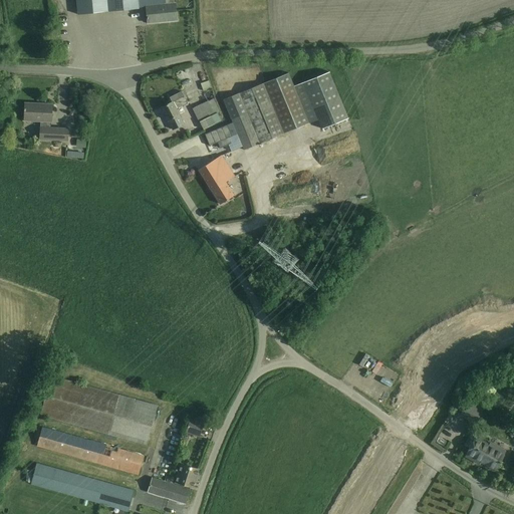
[(77,0),(79,15),(139,9),(138,0),(77,0)]
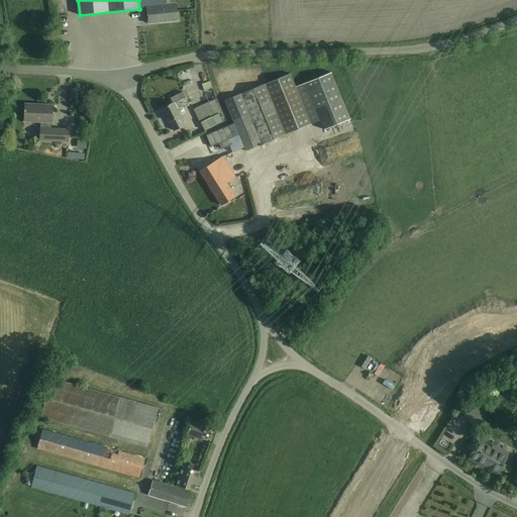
[(149,23),(178,20),(175,0),(139,0),(140,8),(147,7),(149,23)]
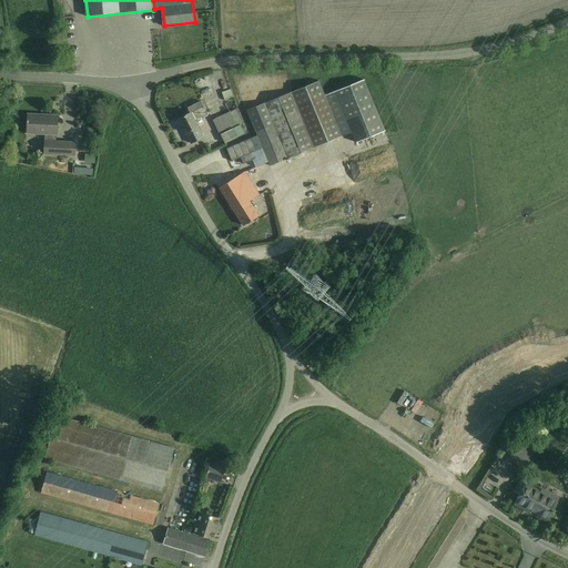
[(234,98),(231,89),(230,90),(225,78),(217,81),(225,101),(234,98)]
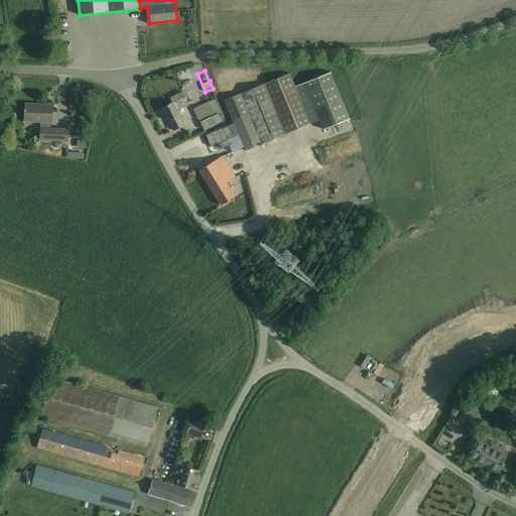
[(267,83),(225,101),(234,123),(244,147),(245,151),(310,124),(319,120),(324,130),(350,119),(338,90),(331,73),(295,87),(290,74),(267,83)]
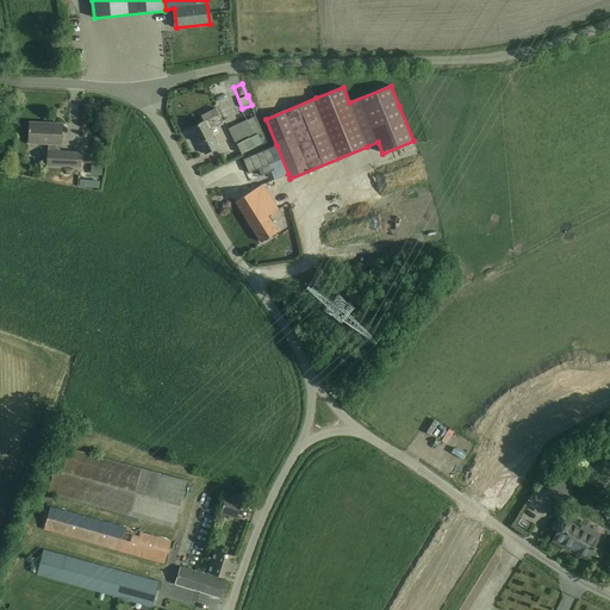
[(210,130),(223,123),(219,114),(192,128),(205,154),(218,148),(210,130)]
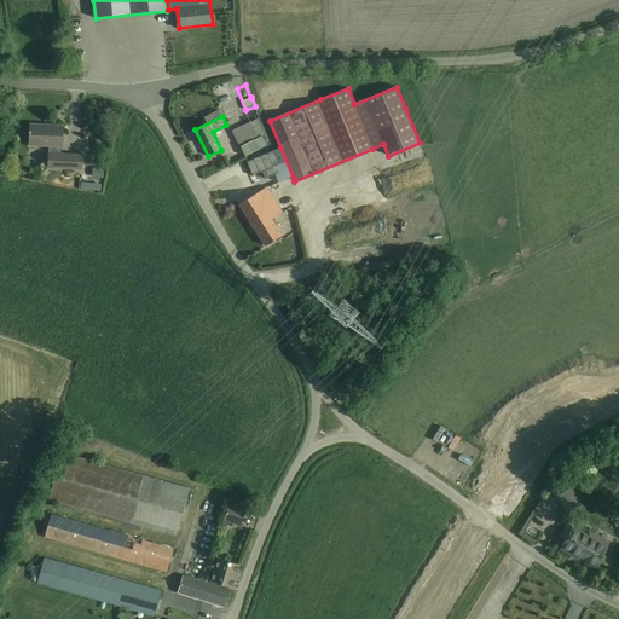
[(250,122),(232,131),(246,156),(266,145),(262,137),(265,136),(256,120),(250,123),(250,122)]
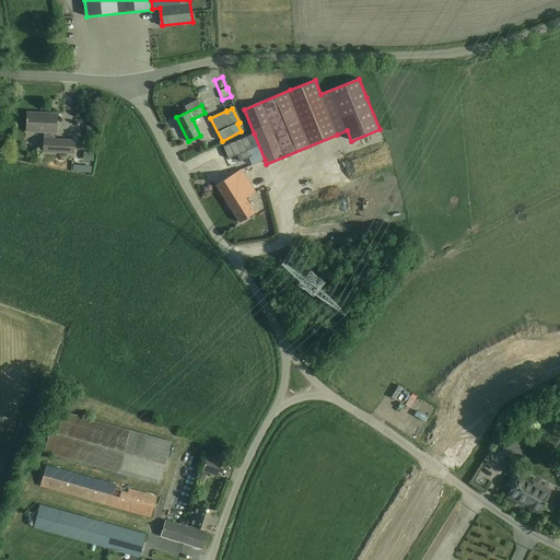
[(39,114),(28,113),(27,118),(26,118),(26,121),(27,121),(27,131),(45,132),(44,152),(74,153),(74,140),(56,139),(57,114),(48,114),(48,115),(39,114)]
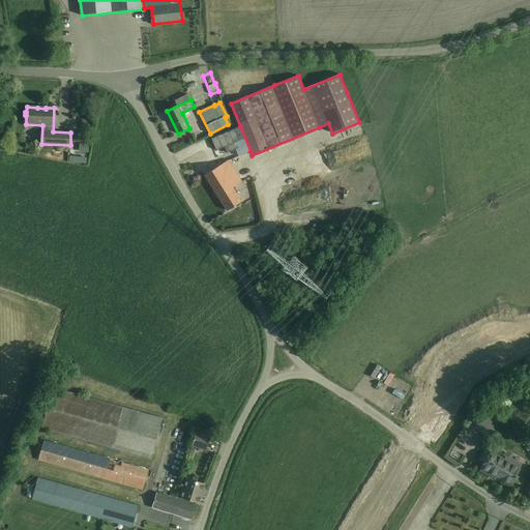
[(240,126),(211,139),(216,150),(225,147),(227,153),(236,149),(239,156),(251,151),(240,126)]
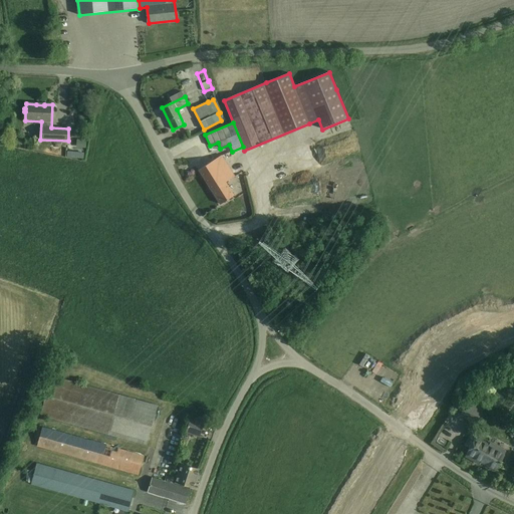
[(235,177),(222,157),(222,156),(220,157),(199,170),(221,205),(234,196),(226,183),(235,177)]
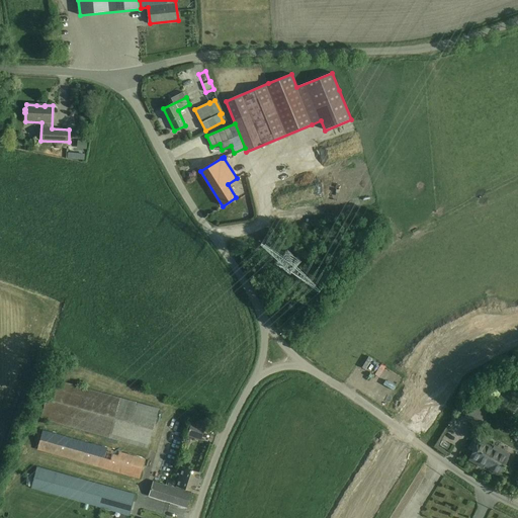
[(159,410),(52,379),(40,418),(148,448),(159,410)]
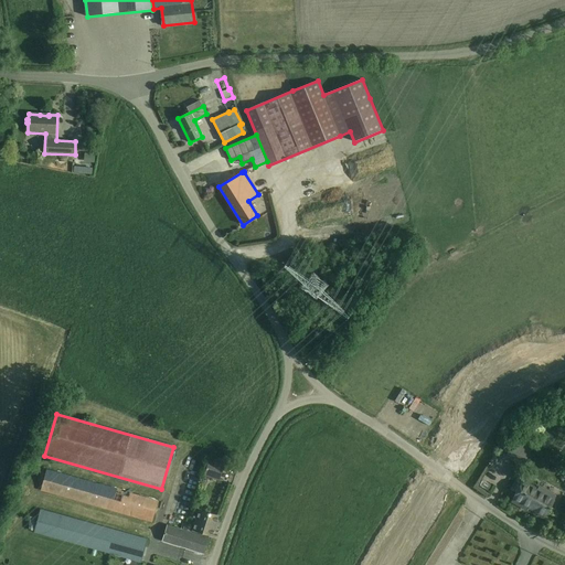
[(512,444),(507,440),(498,457),(504,460),(507,457),(518,464),(516,466),(522,469),(532,450),(514,440),(512,444)]
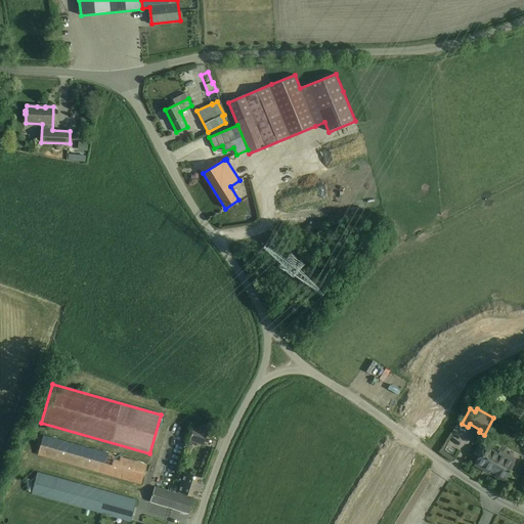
[(208,431),(199,428),(194,427),(189,440),(204,445),(208,431)]
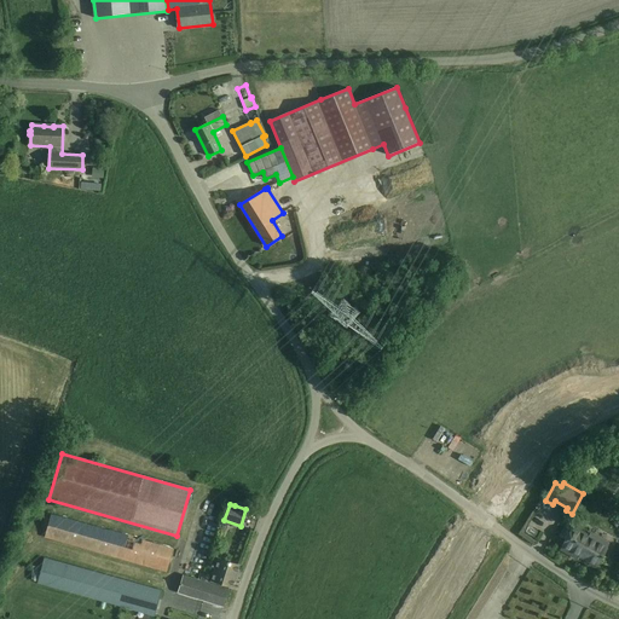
[(173,549),(106,531),(50,515),(45,537),(167,571),(173,549)]
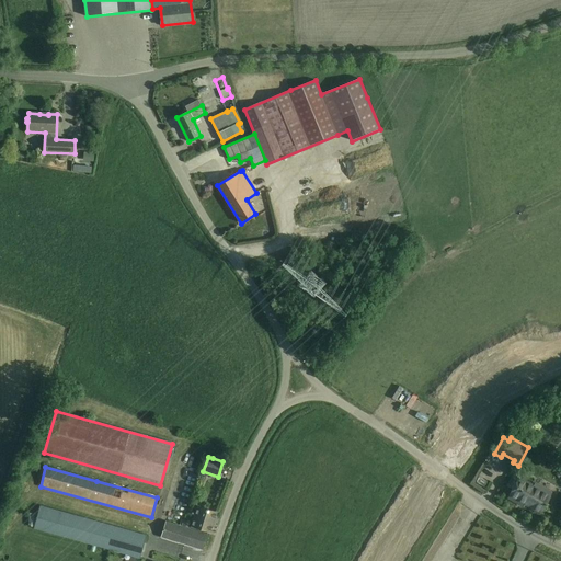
[(518,479),(514,477),(508,485),(514,488),(510,495),(540,513),(550,496),(518,479)]
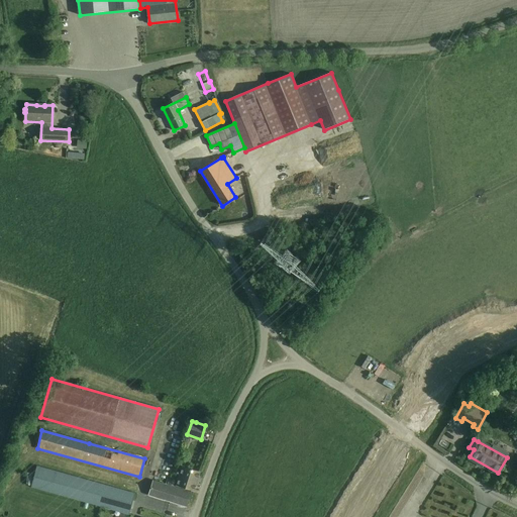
[(135,494),(57,472),(36,467),(31,487),(129,514),(135,494)]
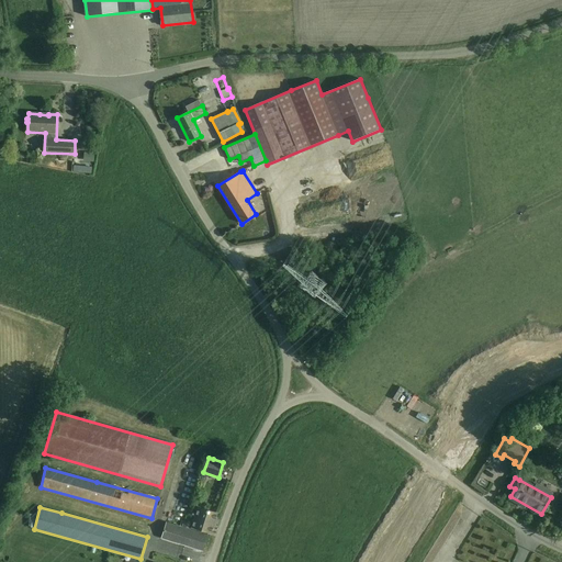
[(197,519),(193,528),(195,528),(201,530),(211,534),(217,513),(206,509),(200,507),(197,519)]
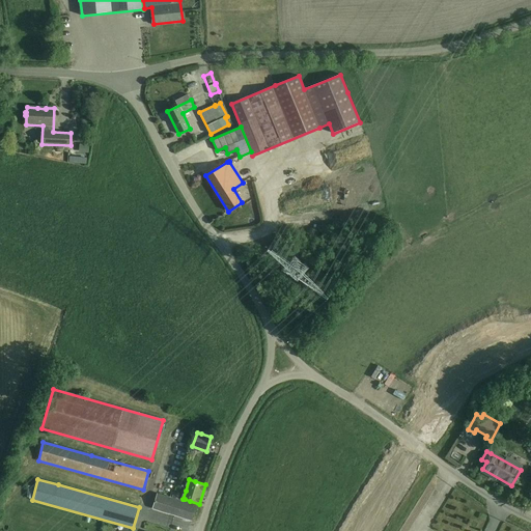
[(196,505),(187,502),(179,500),(173,498),(158,494),(154,508),(182,518),(192,521),(196,505)]
